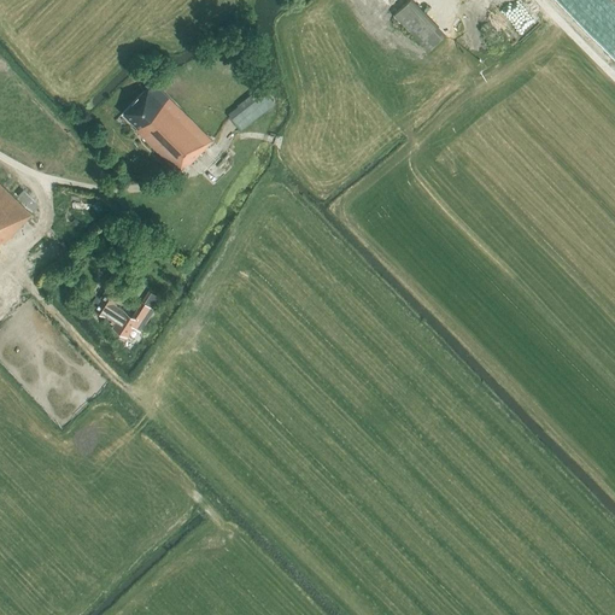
[(372,0),(397,24),(411,10),(402,0),(372,0)]
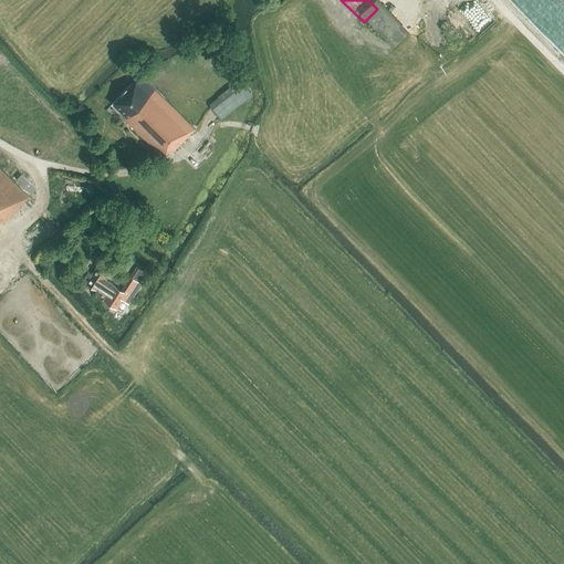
[(175,154),(197,132),(143,77),(114,106),(128,119),(126,122),(166,160),(174,153),(175,154)]
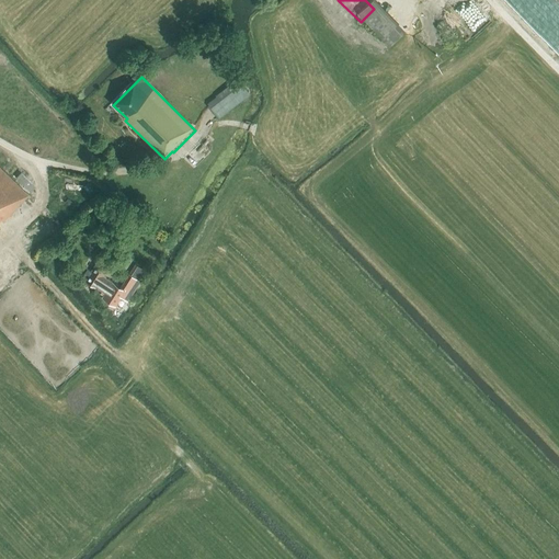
[(219,118),(251,94),(238,79),(216,95),(221,103),(213,110),(219,118)]
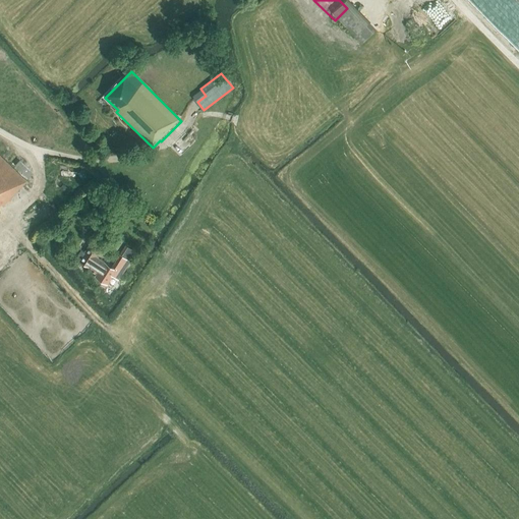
[(29,183),(0,156),(0,209),(4,206),(6,208),(29,183)]
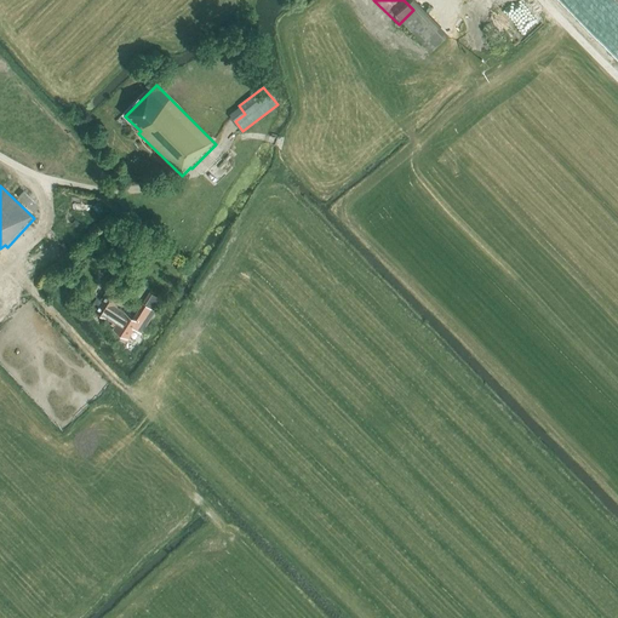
[(116,308),(120,302),(108,295),(103,303),(99,299),(92,310),(115,325),(119,327),(115,332),(130,341),(136,331),(141,324),(136,320),(116,308)]
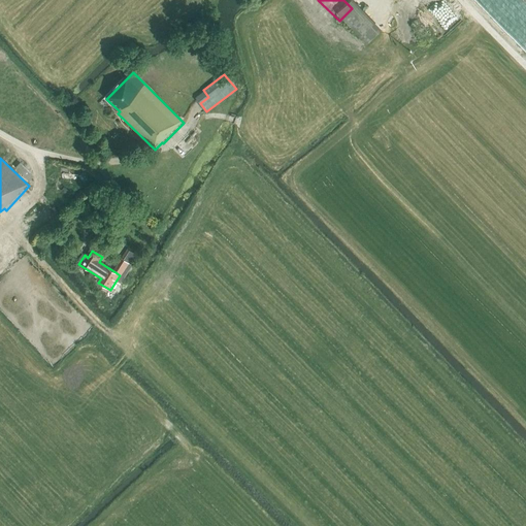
[(129,251),(116,272),(120,275),(116,282),(122,286),(134,267),(133,266),(138,257),(129,251)]
